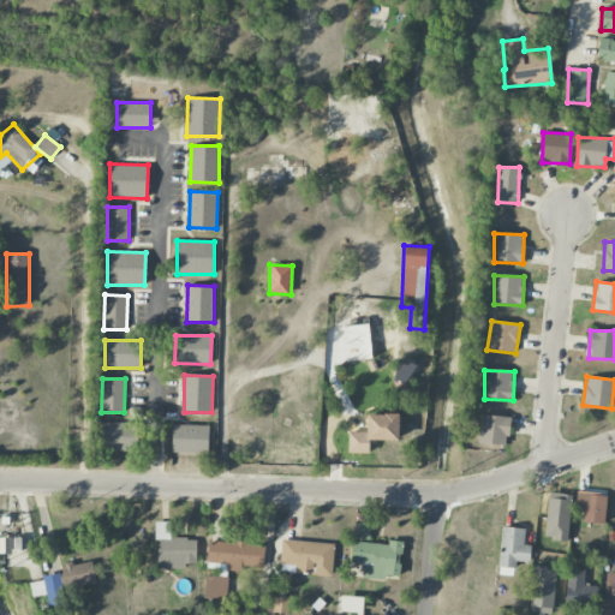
[(348,431),(348,453),(369,454),(370,441),(399,441),(399,415),(368,413),(368,431),(348,431)]
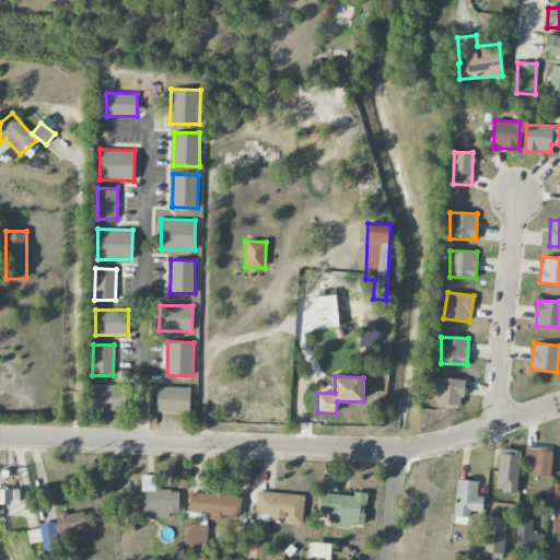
[(436,404),(463,405),(464,378),(438,378),(436,404)]
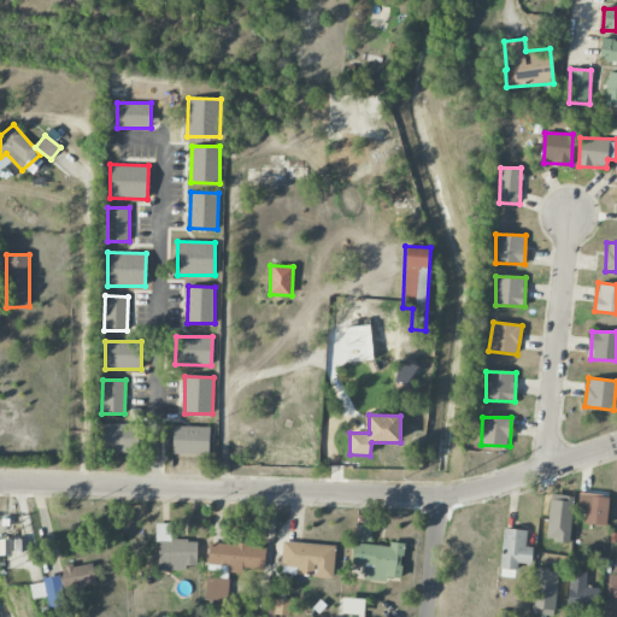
[(137,424),(103,423),(101,452),(137,453),(137,424)]
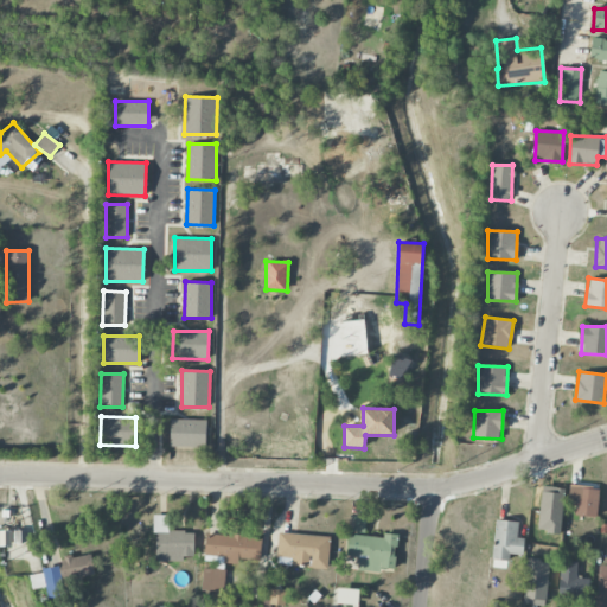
[(206,420),(171,420),(170,447),(205,448),(206,420)]
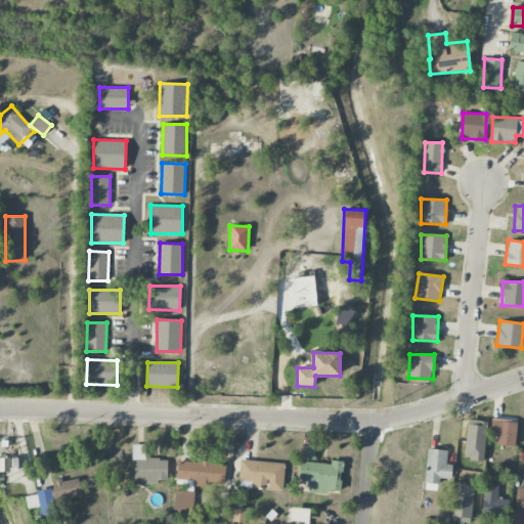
[(516,421),(492,420),(491,432),(496,432),(496,445),(516,446),(516,421)]
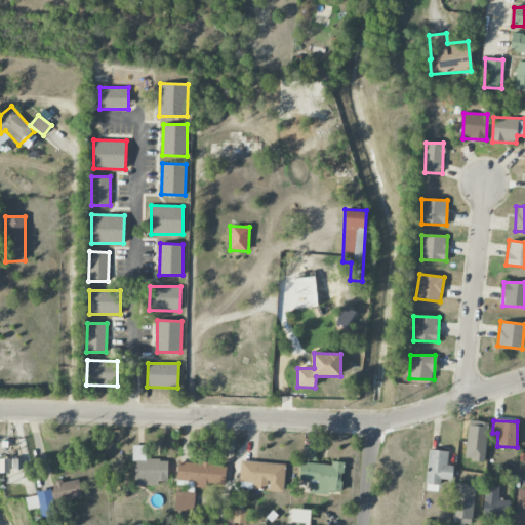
[(485,460),(487,422),(468,421),(466,460),(485,460)]
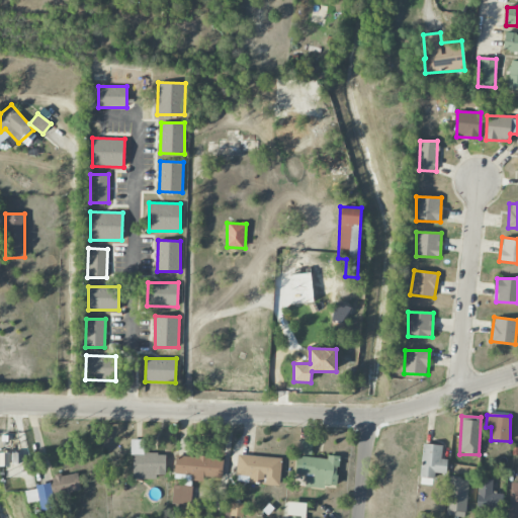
[(166,476),(165,453),(144,453),(144,439),(132,439),(133,479),(154,479),(154,476),(166,476)]
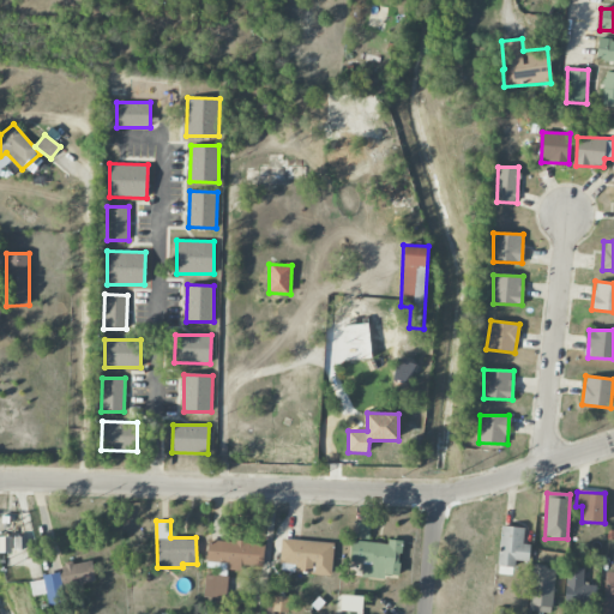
[(371,523),(355,522),(354,539),(368,540),(371,523)]
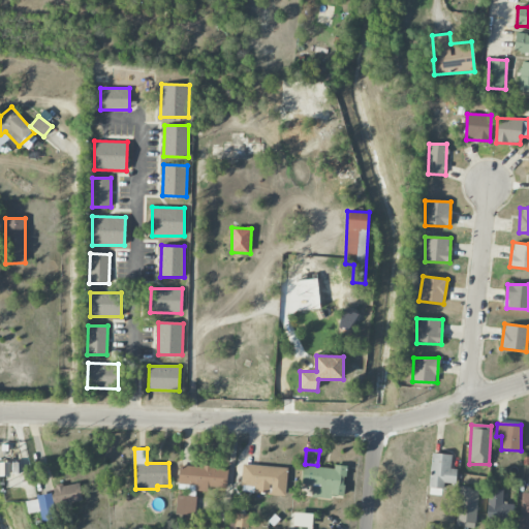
[(452,454),(431,454),(430,489),(443,489),(443,484),(456,485),(456,469),(450,469),(452,454)]
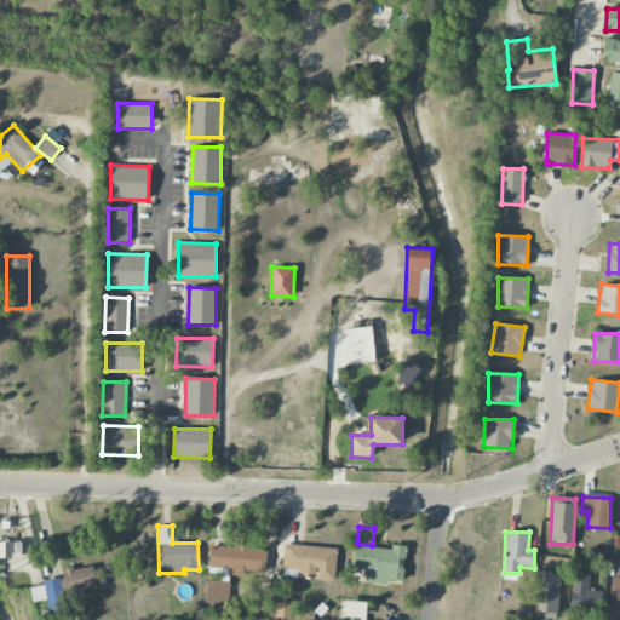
[(282,578),(336,579),(337,546),(283,545),(282,578)]
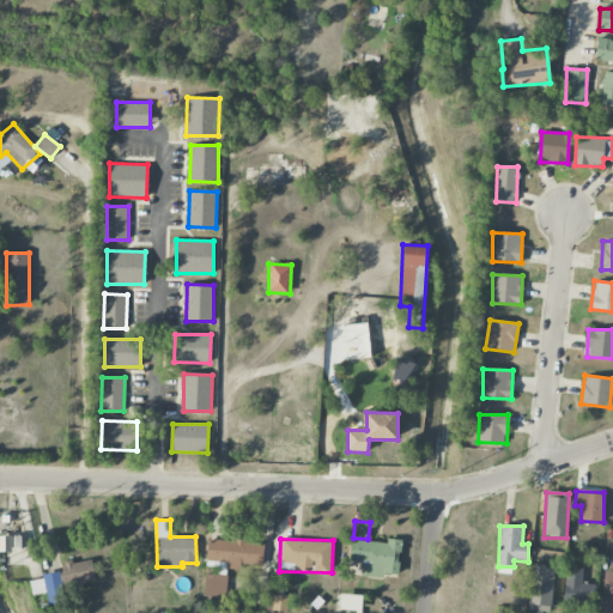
[(351,562),(362,563),(360,576),(384,578),(386,574),(398,575),(401,540),(388,539),(388,542),(352,540),(351,562)]
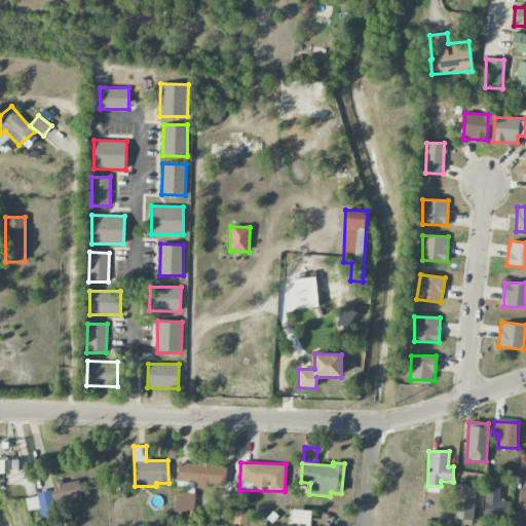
[(226,487),(226,464),(178,464),(178,486),(191,486),(226,487)]
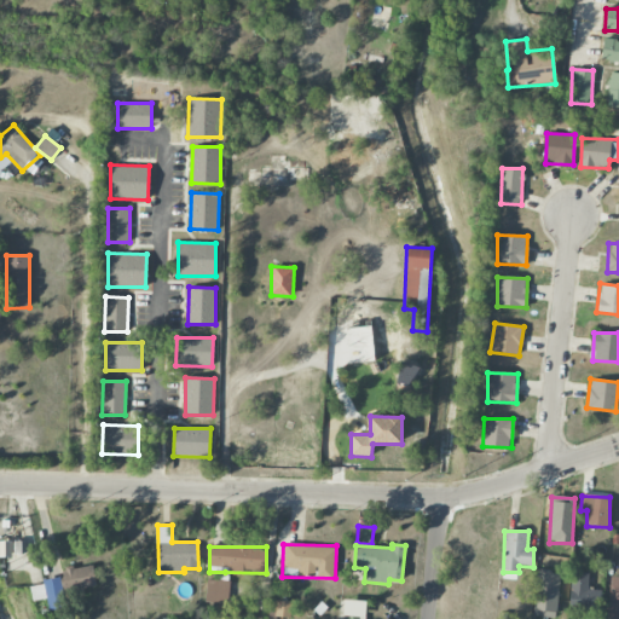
[(65,570),(69,591),(97,585),(92,565),(65,570)]
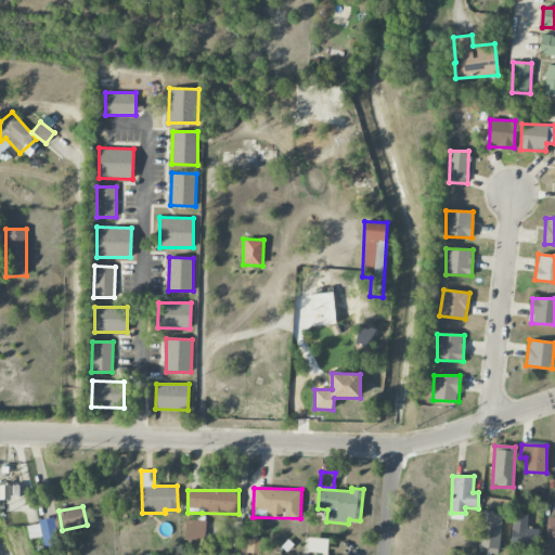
[(478,552),(499,554),(502,513),(481,511),(478,552)]
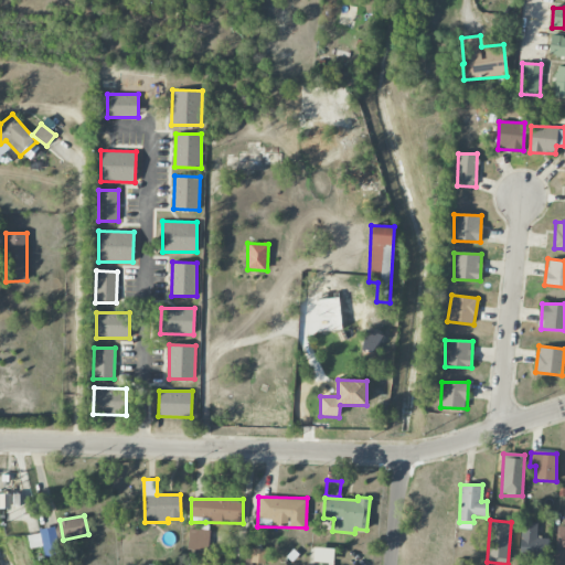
[(520,557),(547,558),(547,537),(536,537),(537,523),(521,522),(520,557)]
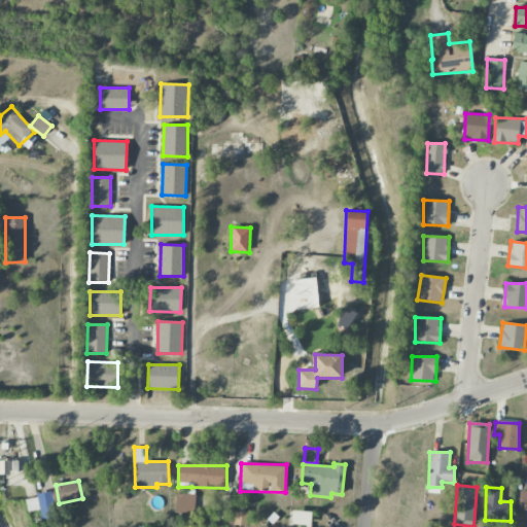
[(526,526),(526,491),(519,491),(517,526),(526,526)]
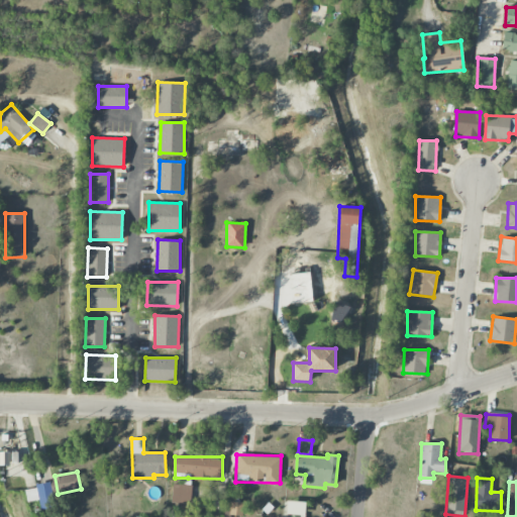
[(55,508),(52,483),(36,484),(39,510),(55,508)]
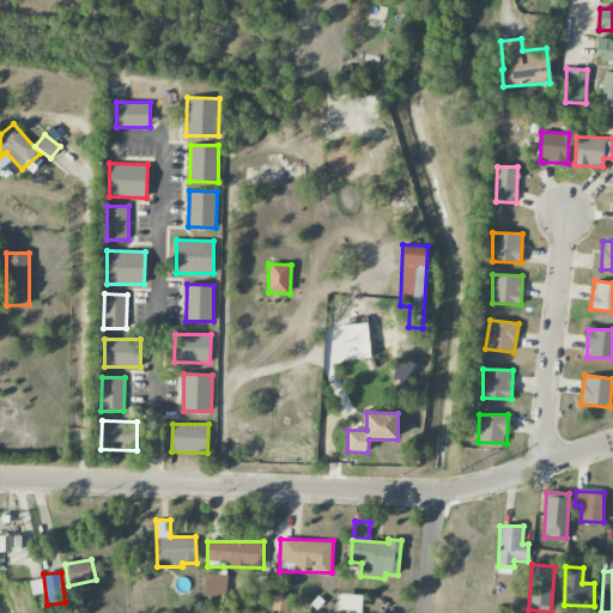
[(226,599),(228,575),(204,574),(204,598),(226,599)]
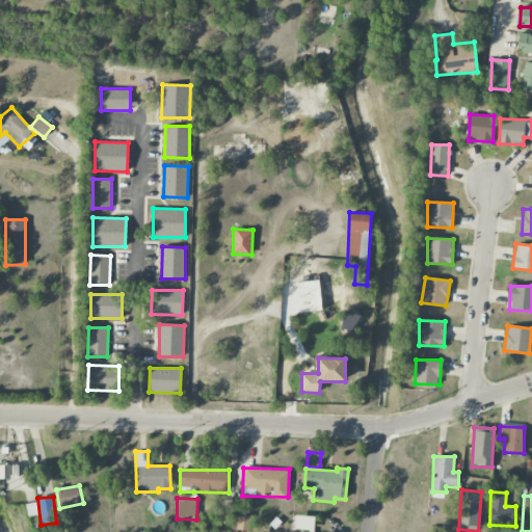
[(295,531),(313,531),(314,516),(296,515),(295,531)]
